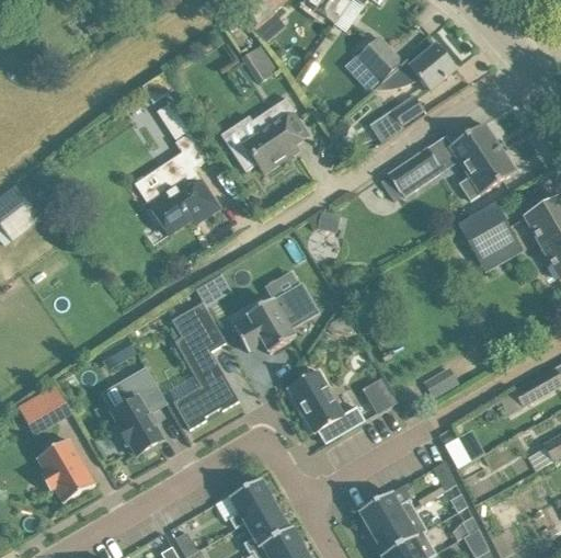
[(249,0),(242,6),(258,24),(286,0),(249,0)]
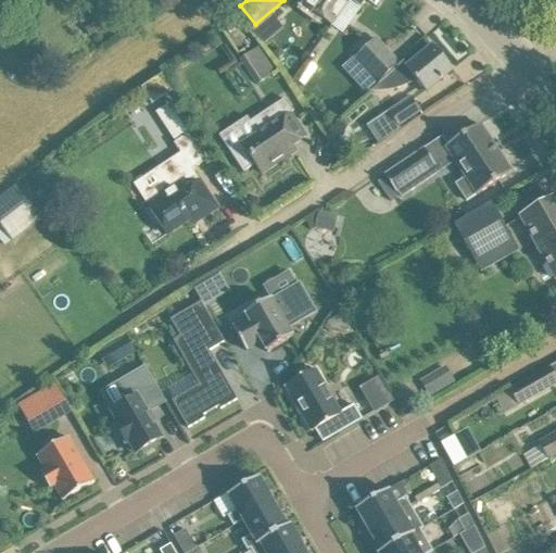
[(308,0),(306,4),(318,14),(328,0),(308,0)]
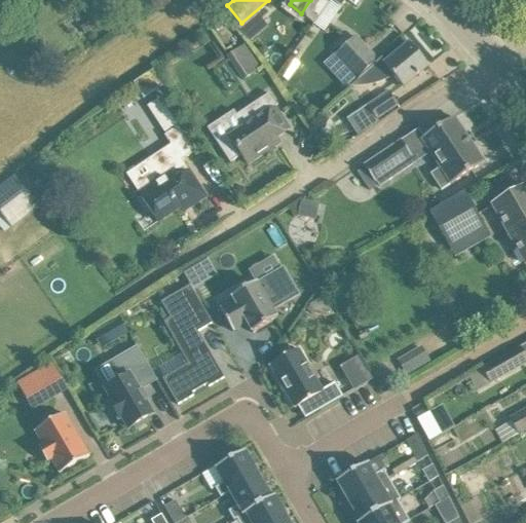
[(335,0),(341,4),(344,0),(349,0),(354,3),(357,0),(310,0),(301,13),(313,22),(329,0),(335,0)]
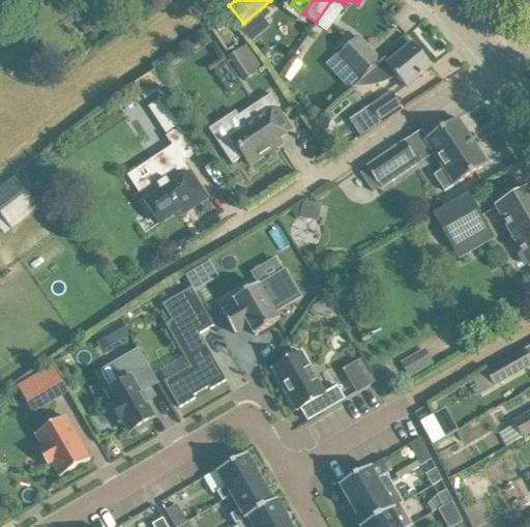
[(335,54),(359,78),(381,57),(357,33),(335,54)]
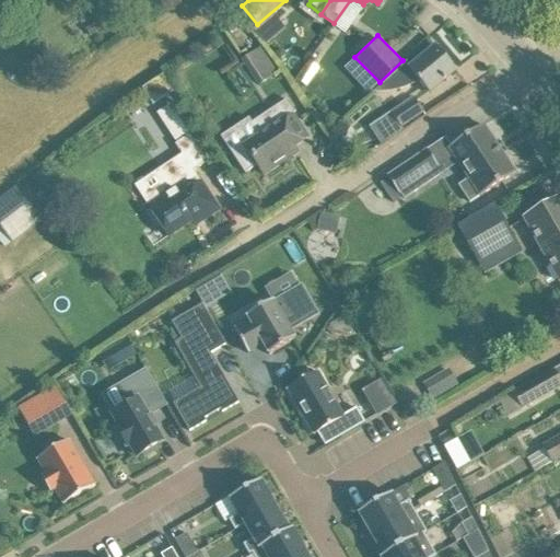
[(240,56),(257,83),(277,70),(259,43),(240,56)]
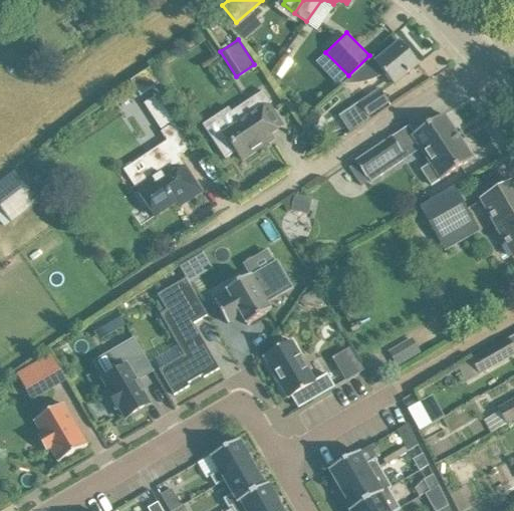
[(383,70),(394,82),(418,61),(400,39),(375,60),(370,55),(344,81),(346,81),(359,80),(365,79),(370,77),(377,75),(383,70)]
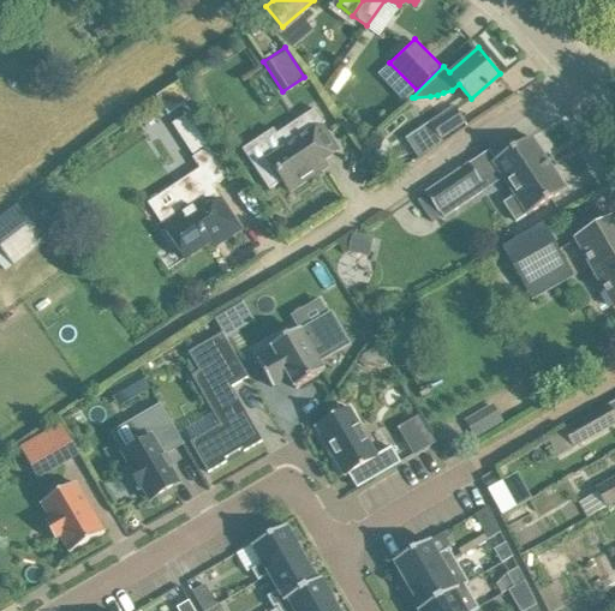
[(155,94),(167,112),(190,96),(178,78),(155,94)]
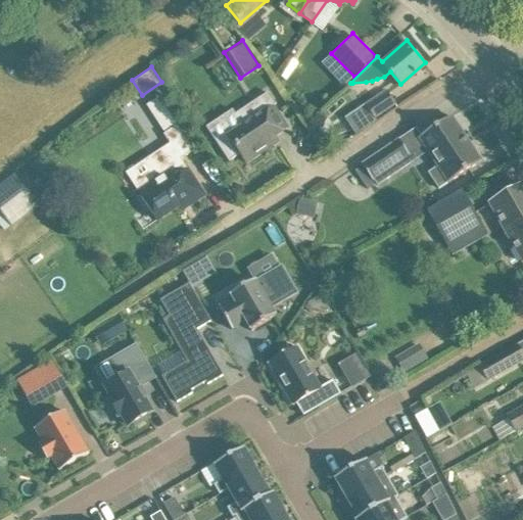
[(229,158),(240,151),(246,160),(278,140),(274,134),(287,126),(273,103),(276,102),(276,101),(275,101),(268,90),(235,111),(242,124),(230,132),(228,129),(215,138),(229,158)]
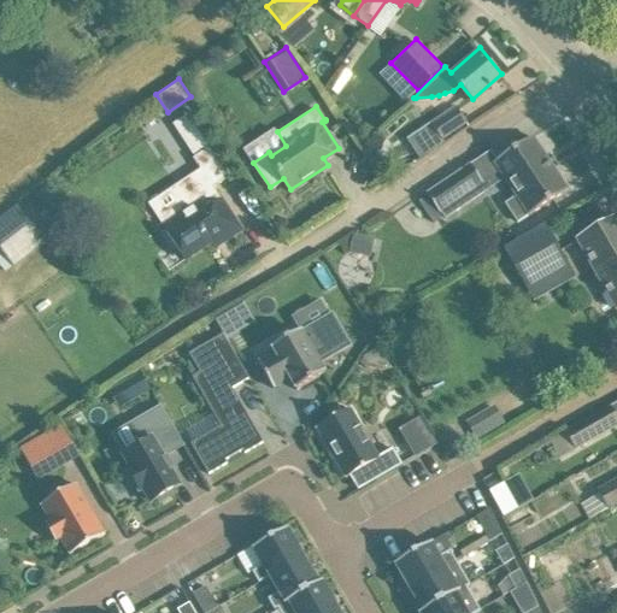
[(433,122),(442,136),(465,119),(457,106),(433,122)]
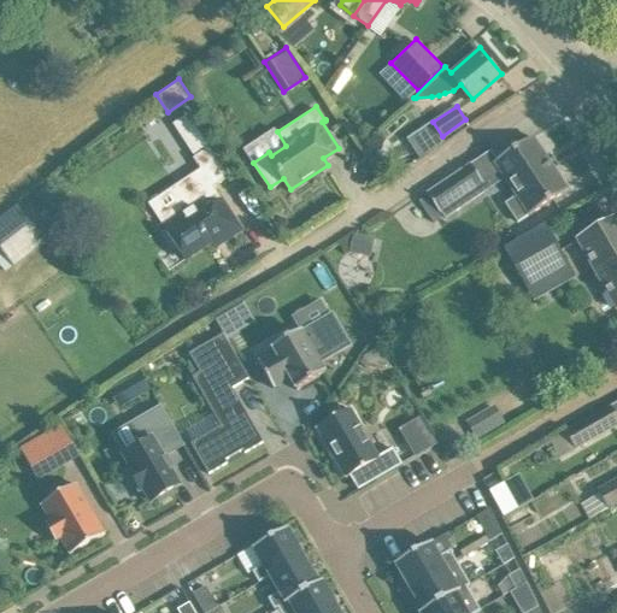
[(516,193),(505,200),(517,219),(529,212),(568,187),(532,134),(494,159),(516,193)]
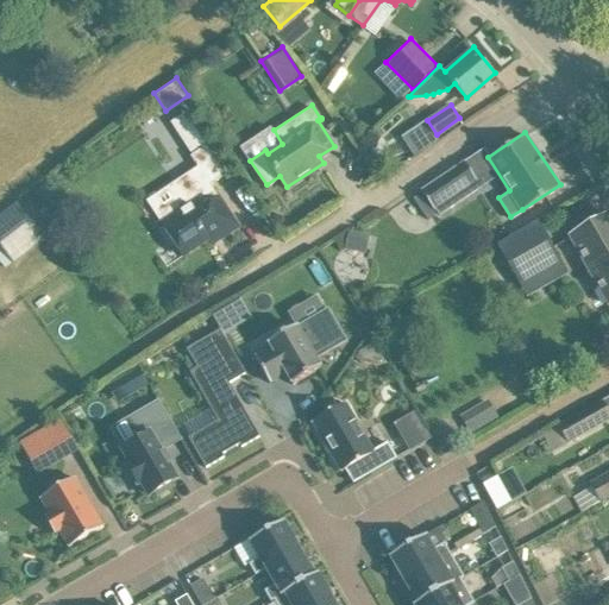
[(206,143),(190,152),(198,164),(171,181),(181,195),(162,207),(155,212),(162,224),(157,227),(165,238),(170,234),(182,254),(218,231),(221,235),(238,224),(211,182),(225,172),(206,143)]
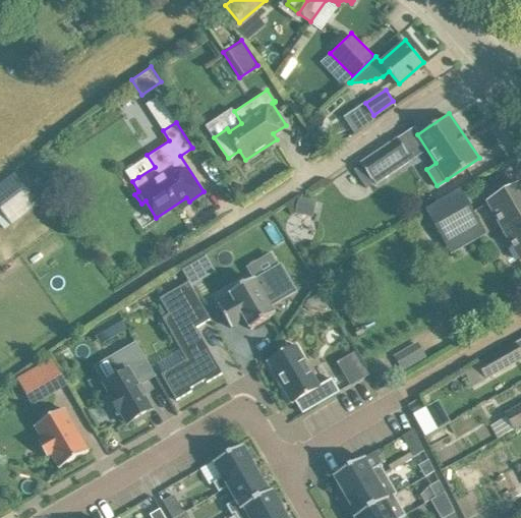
[(369,175),(406,151),(397,135),(396,136),(396,137),(360,161),(360,160),(359,161),(369,175)]
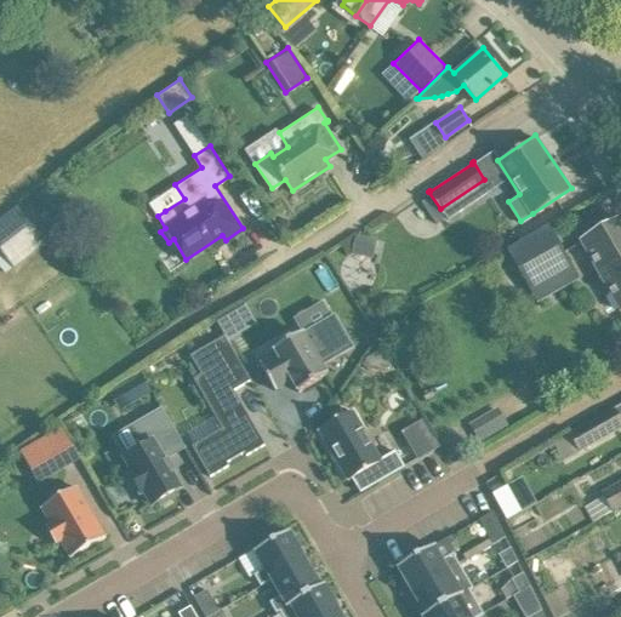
[(17,204),(0,215),(0,249),(5,256),(38,230),(17,204)]
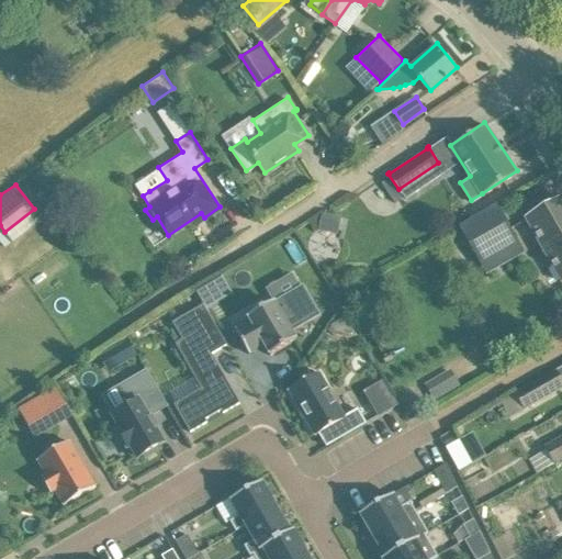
[(561,194),(561,196),(525,216),(561,280),(561,279),(561,194)]
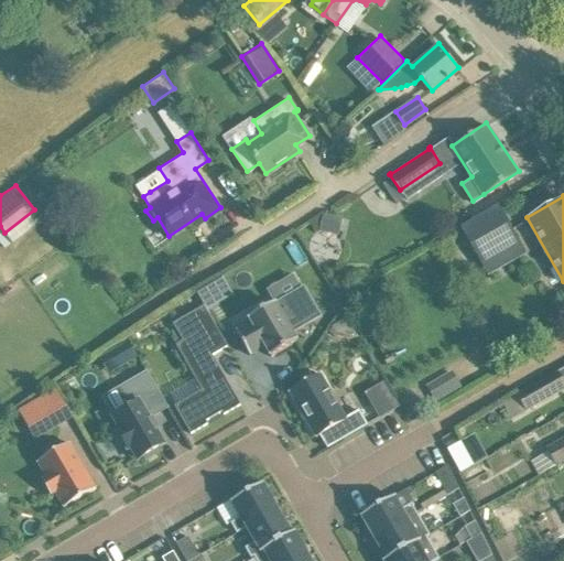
[(461,225),(480,261),(519,239),(499,204),(461,225)]
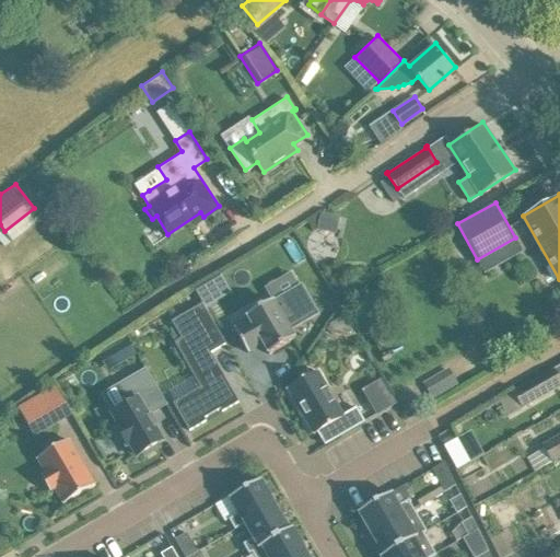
[(321,228),(339,231),(342,212),(325,209),(321,228)]
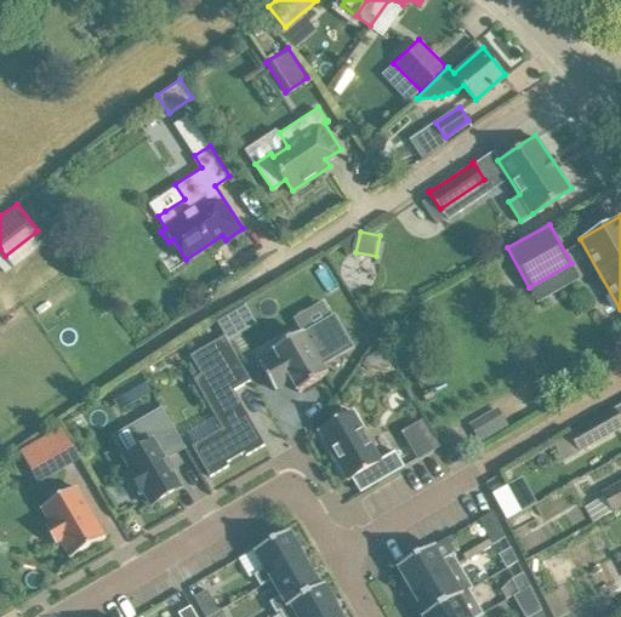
[(300,389),(328,373),(323,364),(355,346),(336,312),(275,347),(278,353),(261,363),(277,388),(292,378),(300,389)]
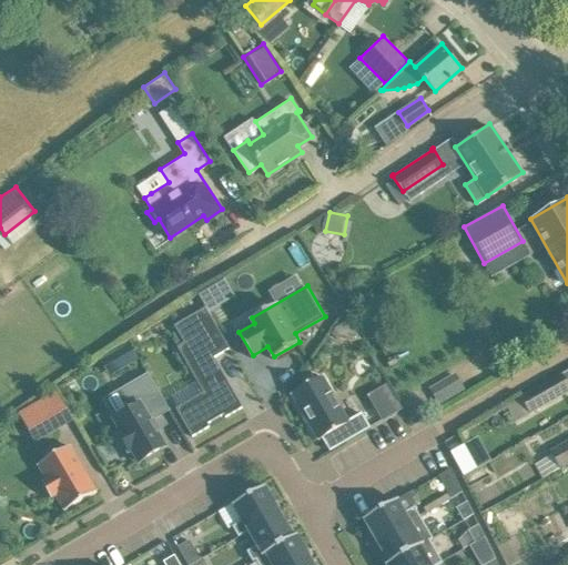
[(176,342),(203,389),(175,404),(191,431),(209,421),(206,419),(223,409),(224,412),(241,402),(212,352),(227,343),(203,303),(173,321),(183,338),(176,342)]
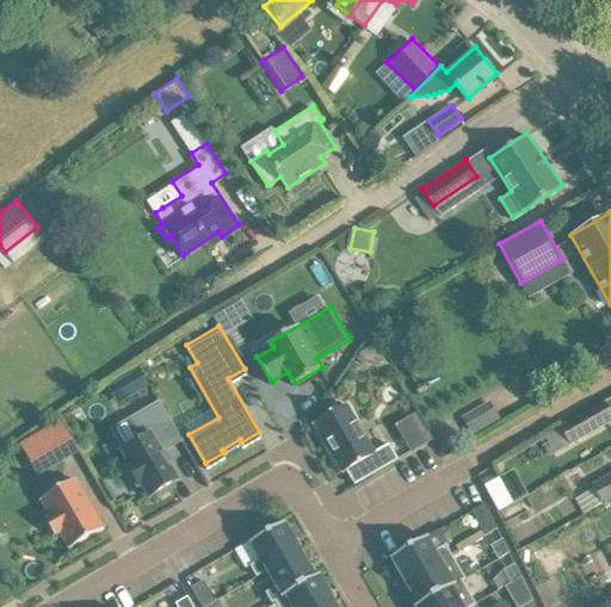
[(148,383),(139,365),(121,376),(131,392),(148,383)]
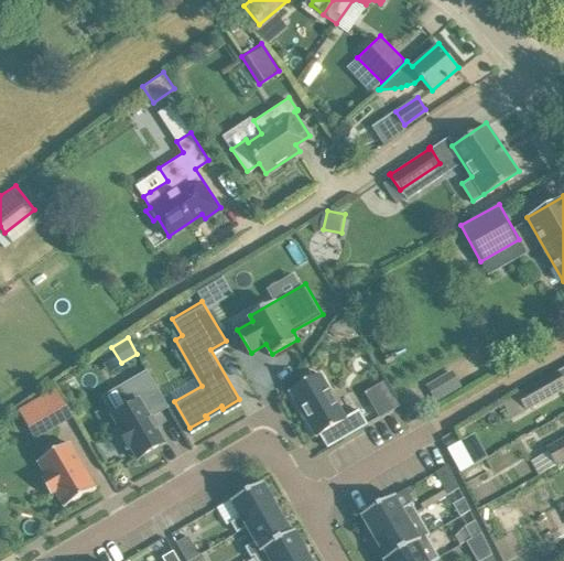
[(563,365),(518,390),(502,400),(512,416),(563,386),(563,365)]
